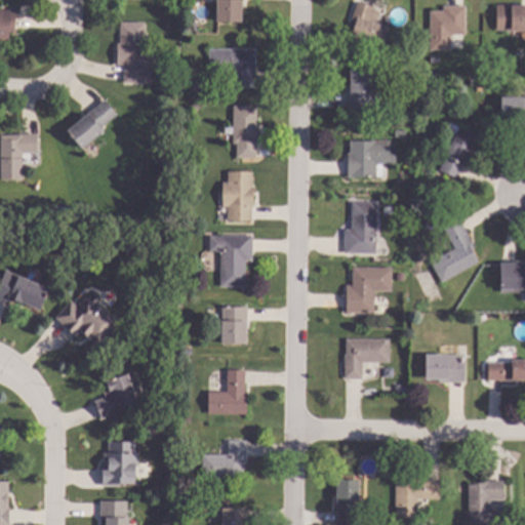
[(243,0),(243,23),(217,22),(217,0),(243,0)]
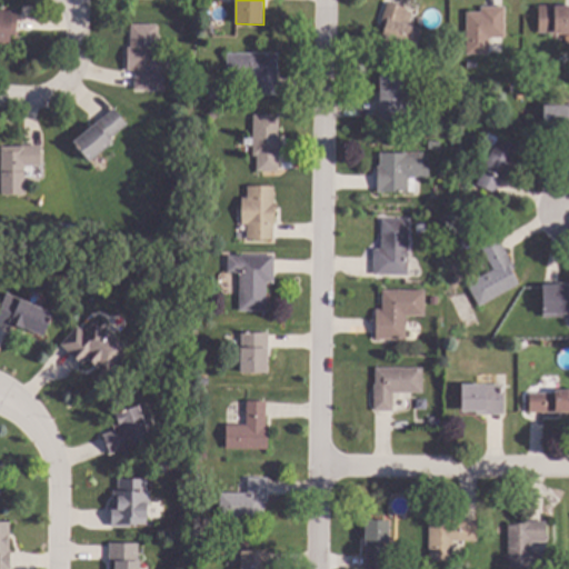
[(407,8),(406,10),(413,13),(409,25),(423,29),(417,51),(382,40),(386,29),(380,27),(389,2),(407,8)]
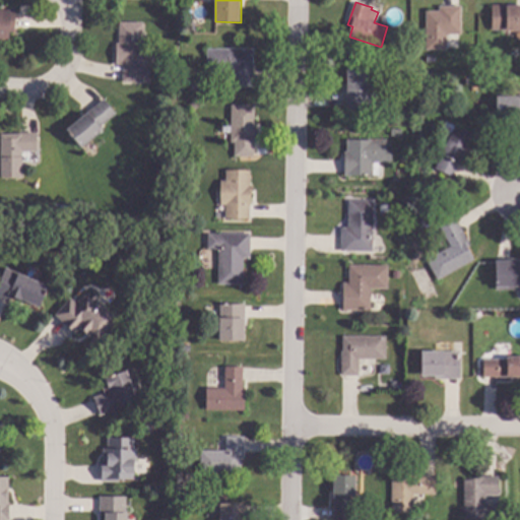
[(519,29),(493,29),(493,4),(519,4),(519,29)]
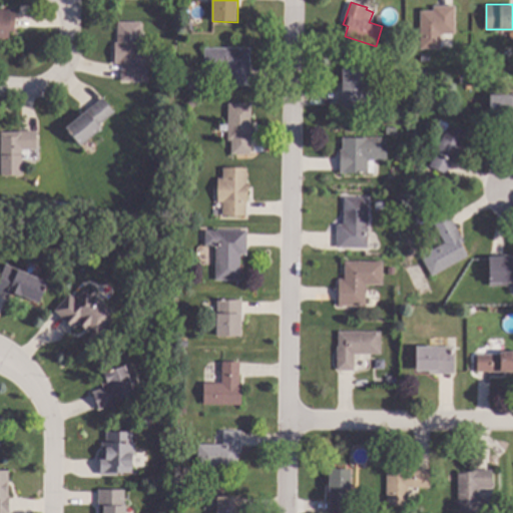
[(456,34),(442,34),(442,49),(422,49),(421,11),(434,11),(434,6),(456,6),(456,34)]
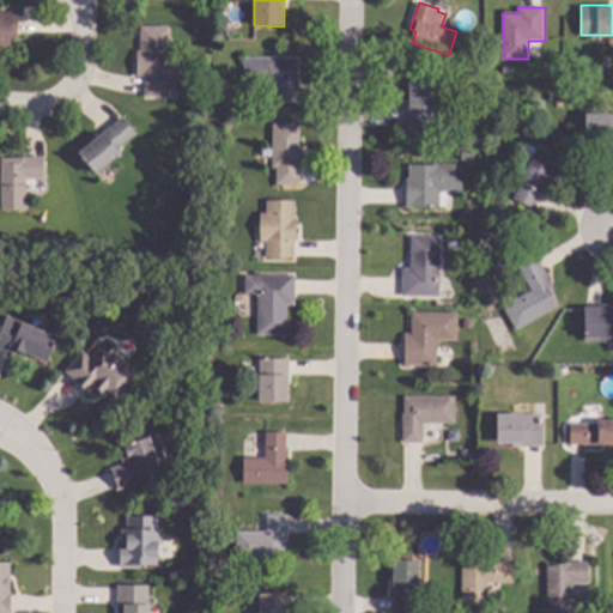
[(0,11),(20,13),(18,38),(12,38),(11,52),(0,50),(0,11)]
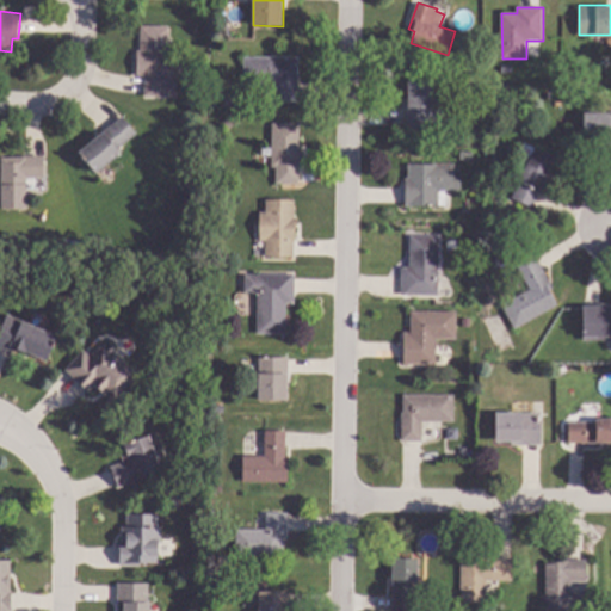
[(170,43),(176,43),(176,59),(168,59),(168,97),(146,97),(146,76),(137,76),(137,51),(141,51),(142,26),(170,26),(170,43)]
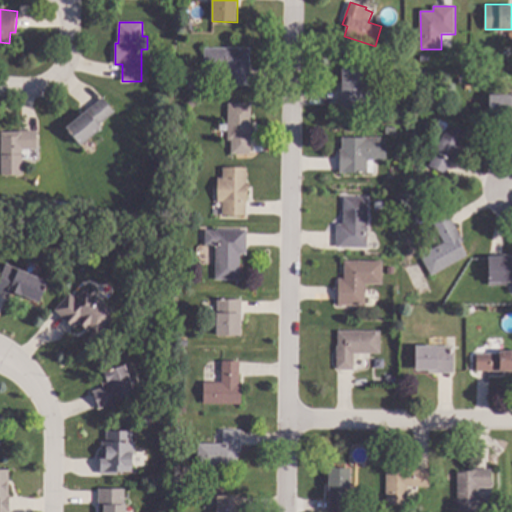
[(250,84),(230,84),(230,83),(223,82),(223,70),(205,70),(205,48),(251,49),(250,84)]
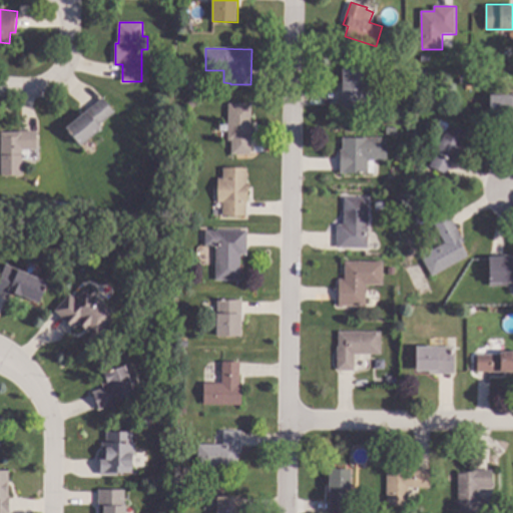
[(367,106),(343,107),(342,84),(344,84),(344,68),(367,68),(367,106)]
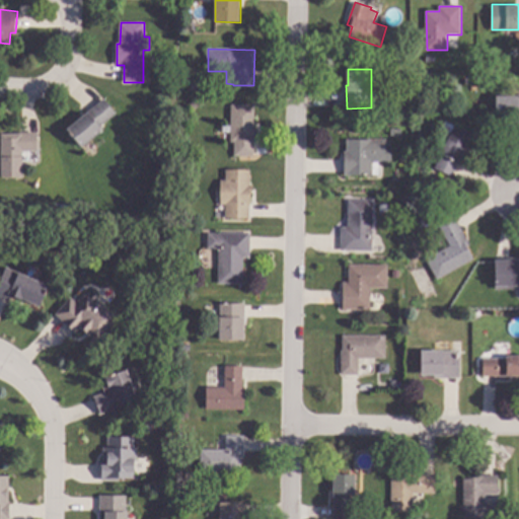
[(518,122),(510,122),(510,119),(500,119),(500,95),(518,95),(518,122)]
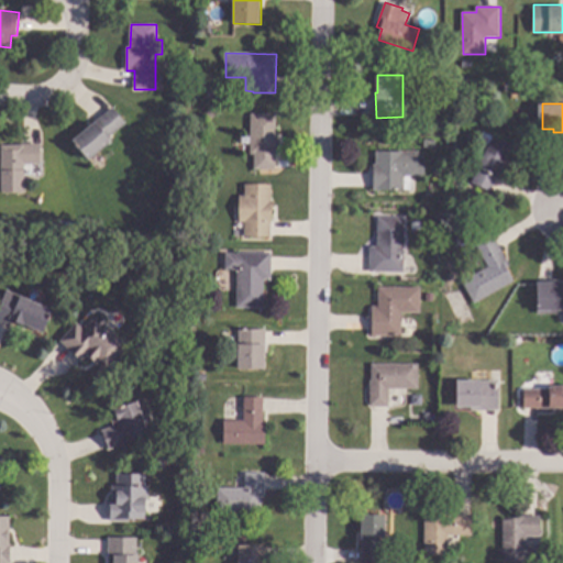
[(130,128),(89,161),(73,140),(113,108),(130,128)]
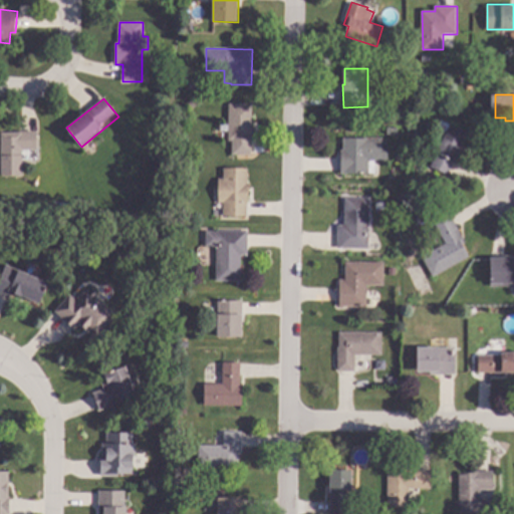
[(198,101),(194,107),(189,103),(193,98),(198,101)]
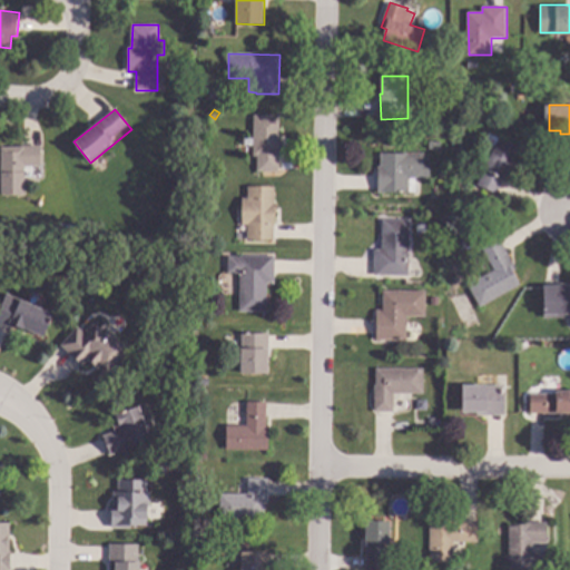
[(445,123),(439,129),(431,121),(436,115),(445,123)]
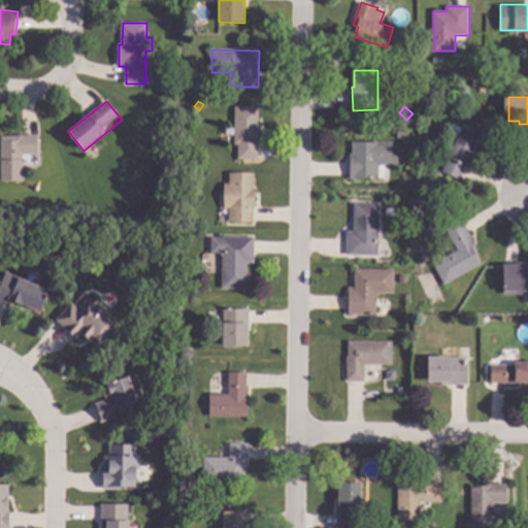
[(259,124),(261,124),(260,144),(259,144),(259,159),(239,159),(239,144),(235,144),(235,107),(259,107),(259,124)]
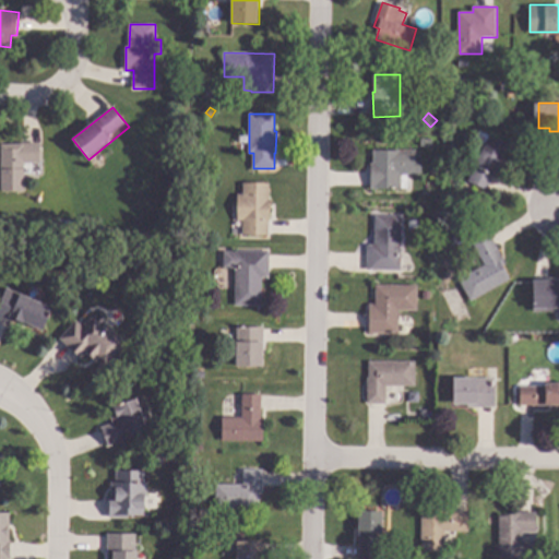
[(490,135),(486,143),(475,138),(479,130),(490,135)]
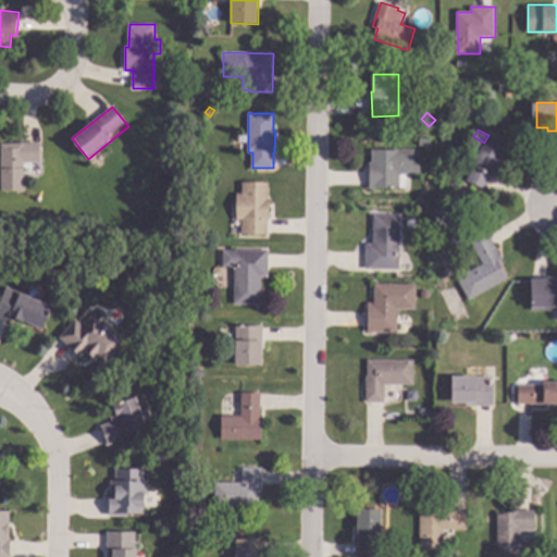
[(509,141),(486,189),(467,181),(489,135),(490,133),(509,141)]
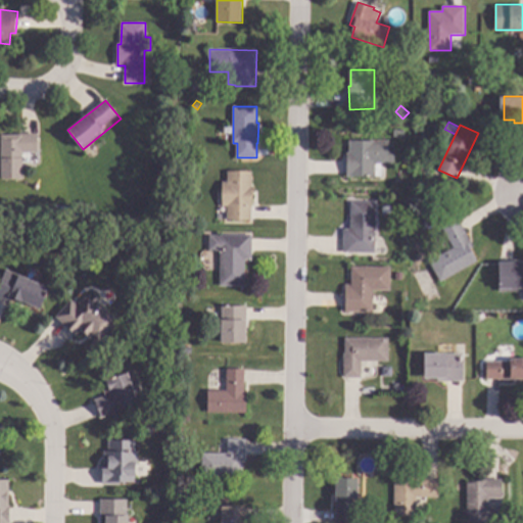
[(38,153),(24,153),(24,179),(2,179),(2,135),(38,134),(38,153)]
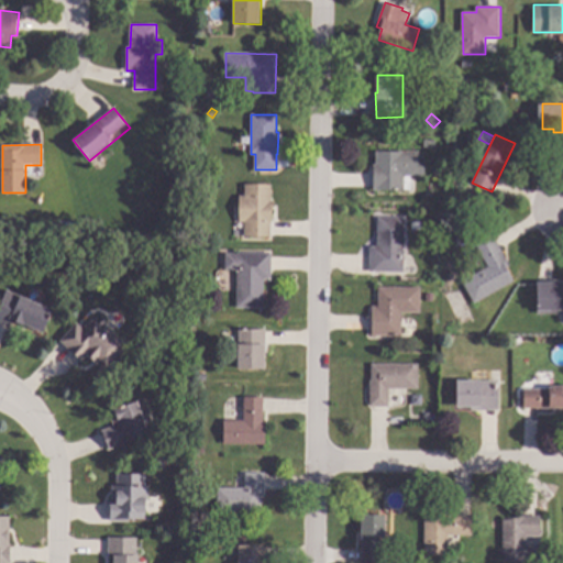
[(420,176),(404,176),(405,190),(374,190),(374,164),(377,164),(376,152),(420,151),(420,176)]
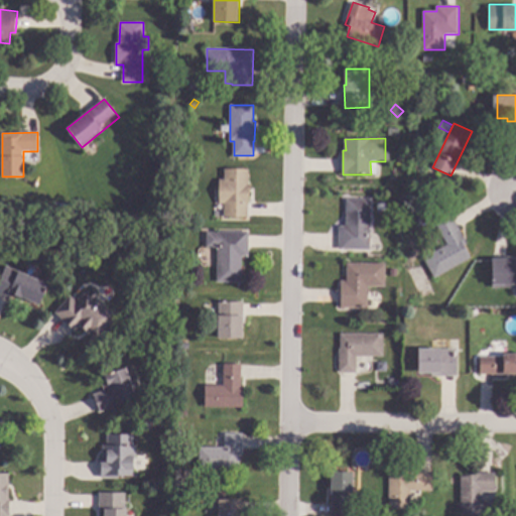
[(248,218),(225,218),(225,204),(220,204),(221,180),(226,180),(226,169),(249,169),(248,218)]
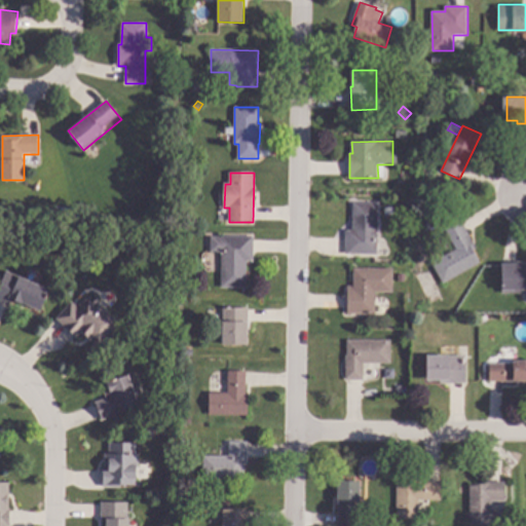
[(379,254),(346,254),(346,229),(353,229),(353,203),(379,203),(379,254)]
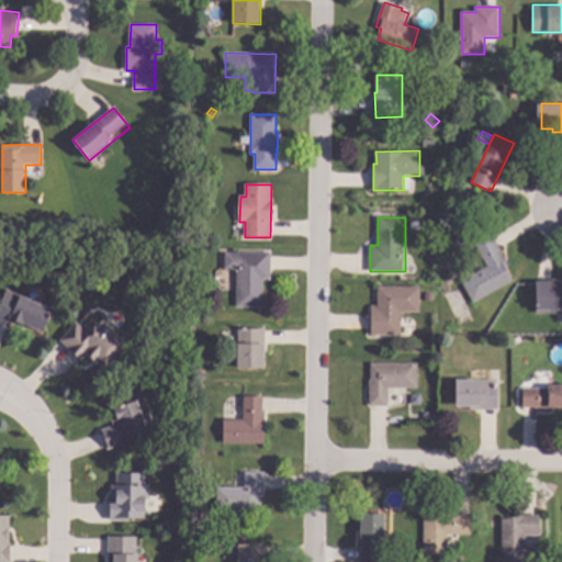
[(510,266),(507,268),(514,280),(474,303),(462,281),(489,266),(476,245),(493,235),(510,266)]
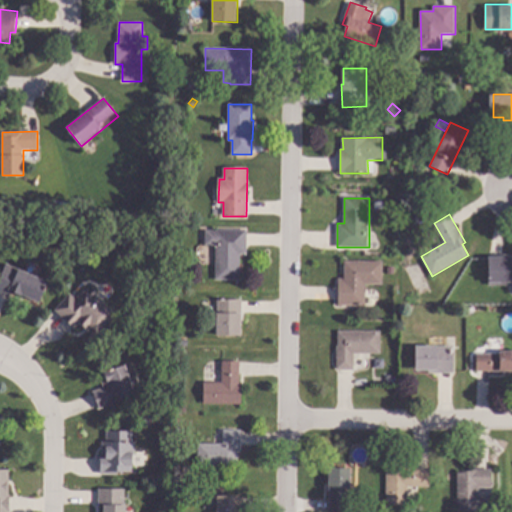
[(247,254),(240,254),(240,280),(216,279),(216,245),(206,245),(206,230),(247,230),(247,254)]
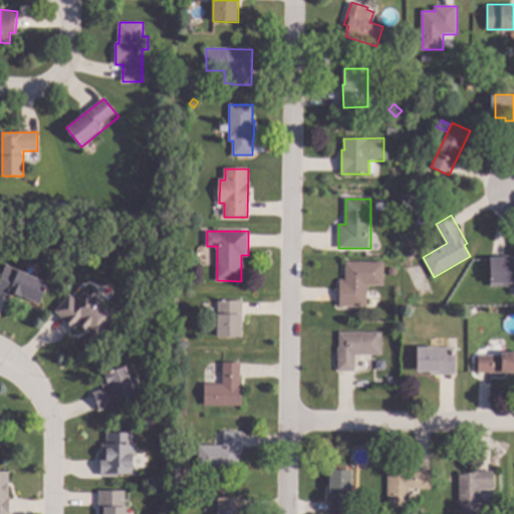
[(513,286),(491,286),(491,257),(513,257),(513,286)]
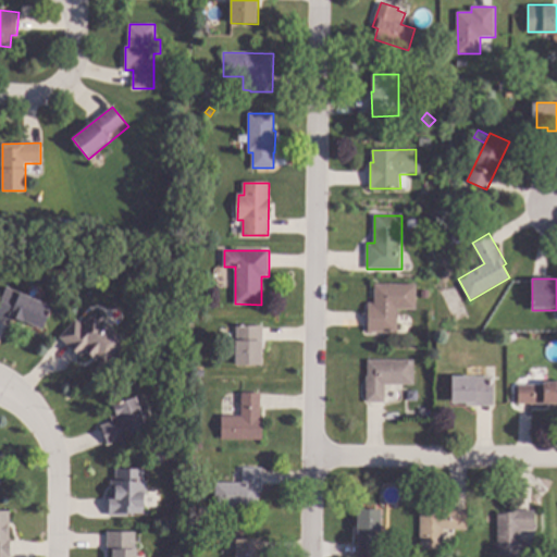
[(417,309),(398,309),(398,332),(369,333),(369,302),(375,302),(374,284),(417,284),(417,309)]
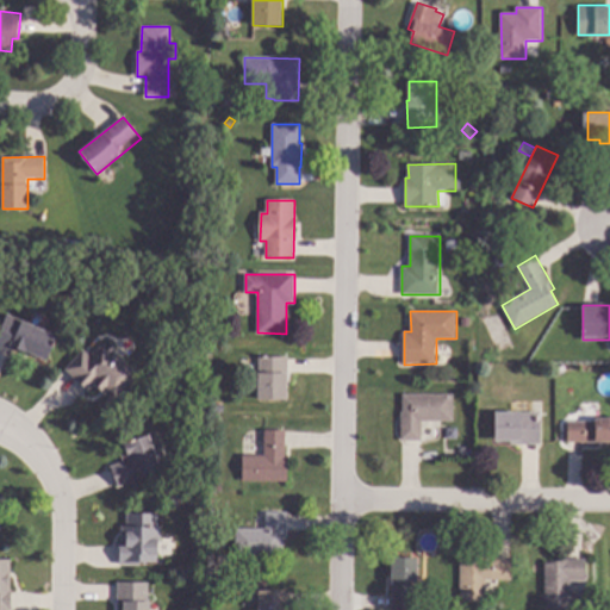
[(57,335),(45,359),(14,344),(10,353),(0,348),(0,323),(2,324),(8,312),(57,335)]
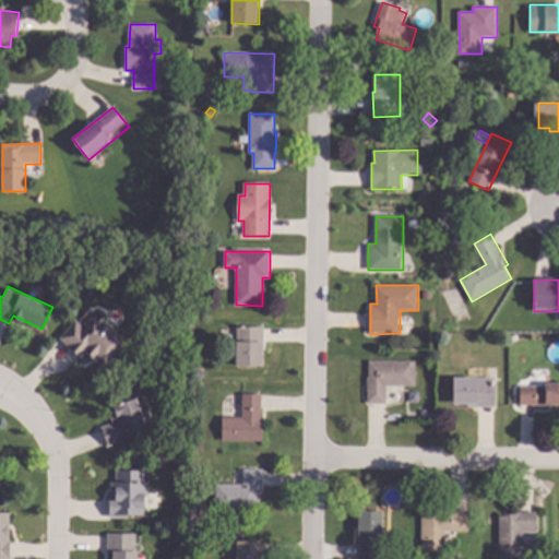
[(111,323),(110,325),(130,344),(110,366),(109,365),(106,367),(103,367),(86,353),(80,359),(59,340),(76,319),(82,324),(90,316),(93,318),(98,311),(111,323)]
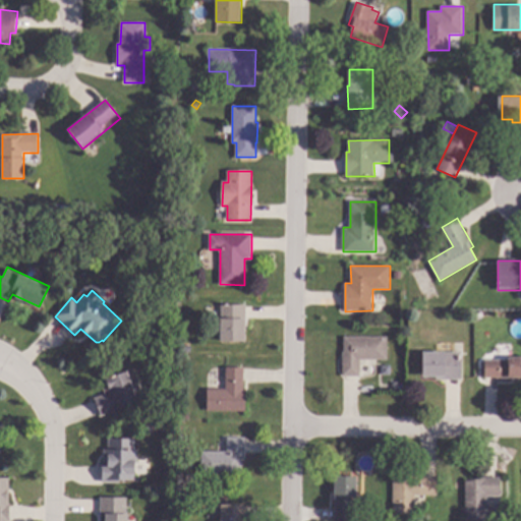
[(246,342),(221,341),(221,323),(207,323),(207,306),(221,306),(221,305),(246,305),(246,342)]
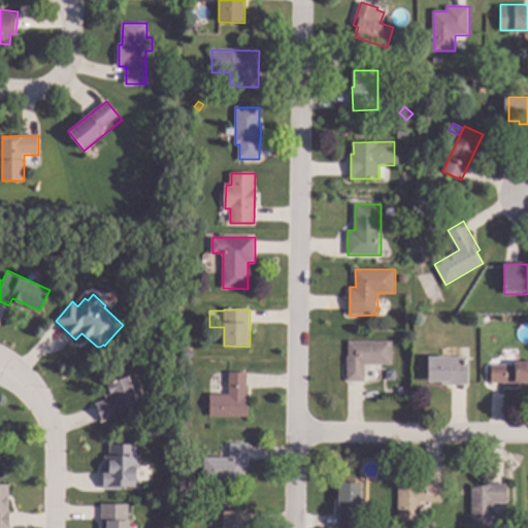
[(393,364),(365,365),(365,382),(348,382),(348,357),(350,357),(350,341),(393,341),(393,364)]
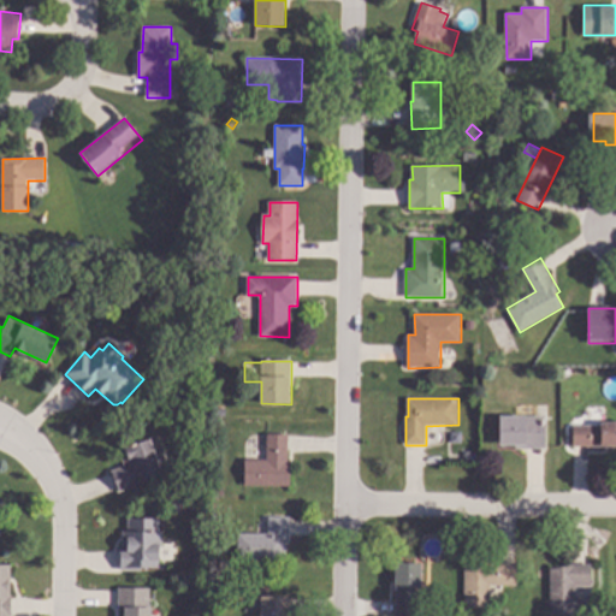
[(611,410),(600,410),(600,400),(611,400),(611,410)]
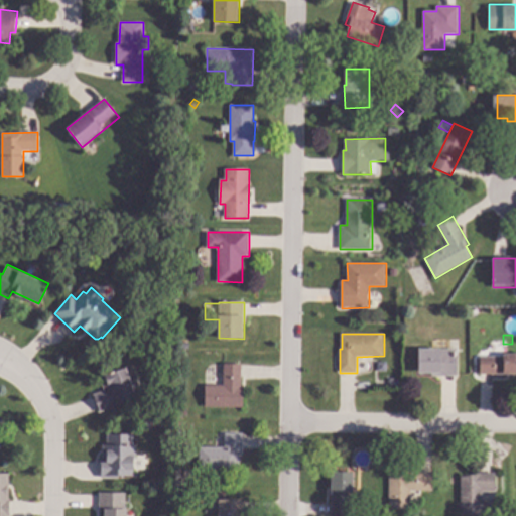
[(456,375),(432,376),(432,372),(420,372),(420,349),(456,349),(456,375)]
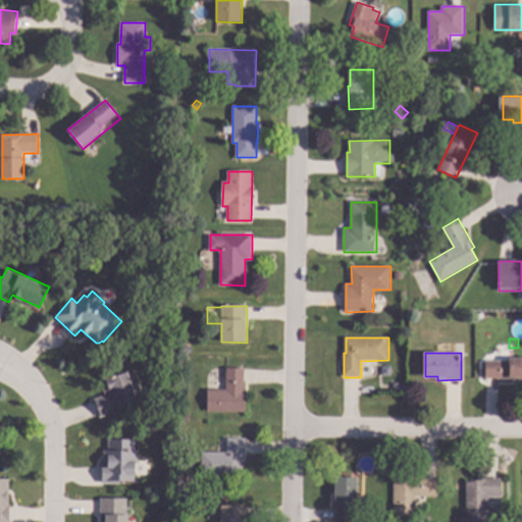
[(521,378),(487,379),(487,360),(511,360),(511,357),(521,357),(521,378)]
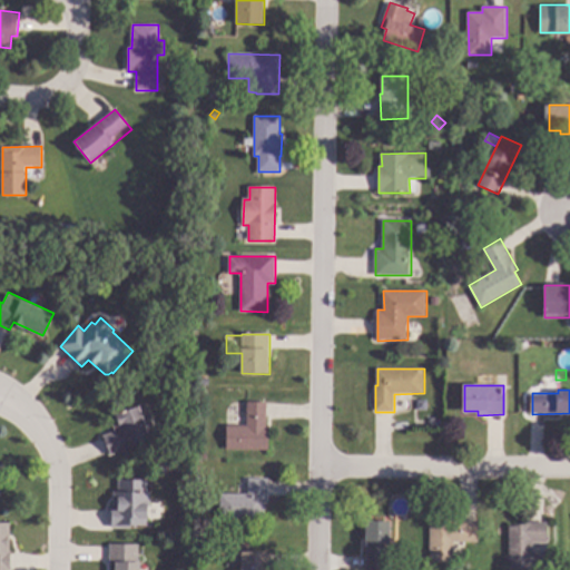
[(267,403),(267,425),(269,425),(269,450),(227,449),(227,425),(247,425),(247,402),(267,403)]
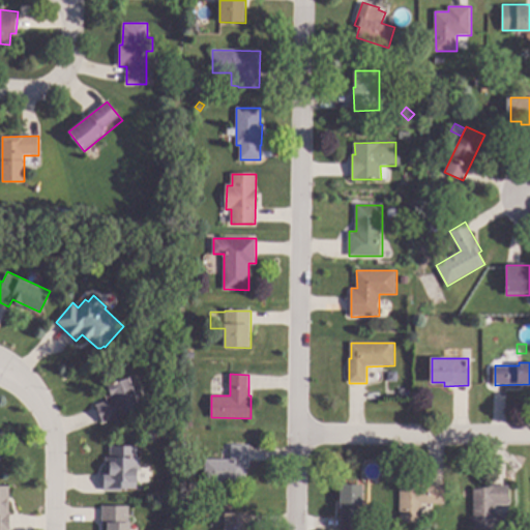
[(133,386),(141,383),(148,407),(104,421),(98,405),(109,402),(107,396),(111,394),(108,384),(129,378),(133,386)]
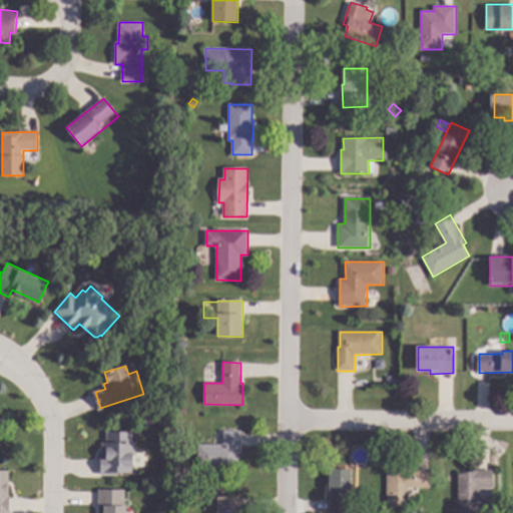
[(151,425),(141,426),(140,417),(150,416),(151,425)]
